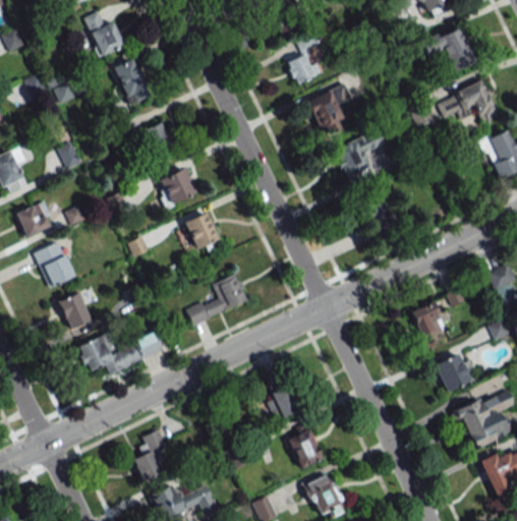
[(262,0),(282,33),(301,21),(288,0),(262,0)]
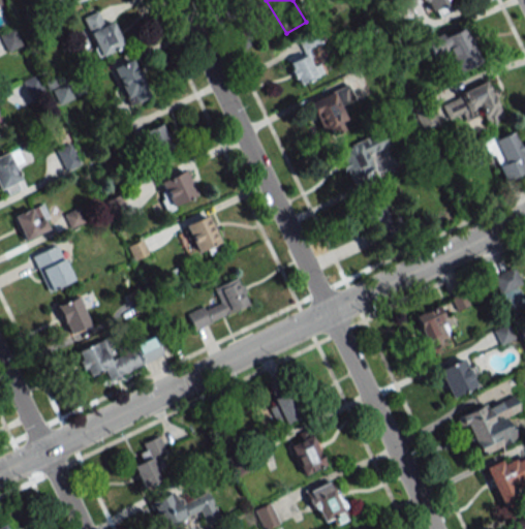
[(420,2),(419,0),(401,0),(407,9),(420,2)]
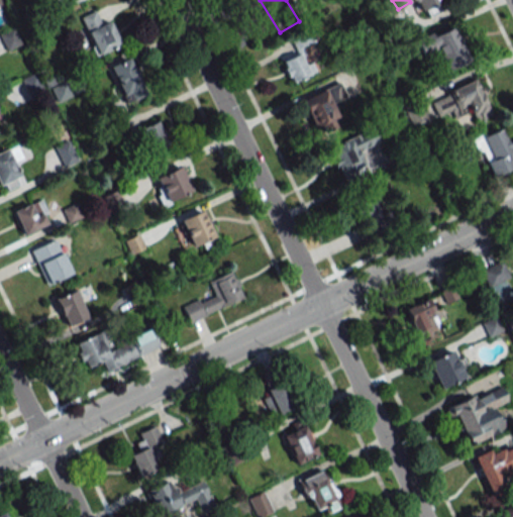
[(413,0),(420,13),(444,1),(442,0),(413,0)]
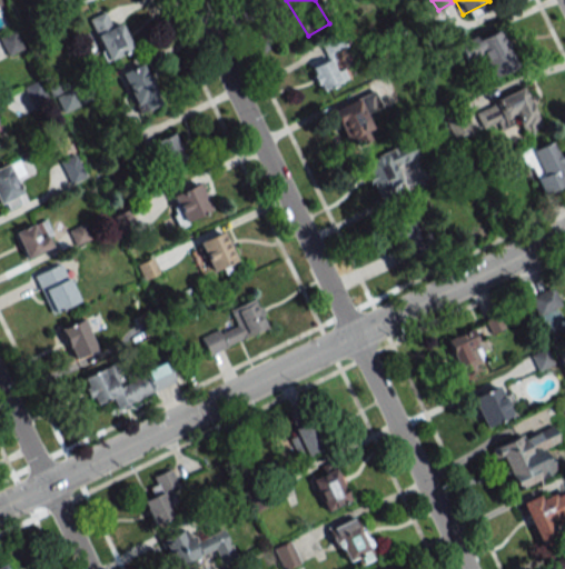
[(115,26),(108,12),(92,19),(110,61),(136,50),(124,22),(115,26)]
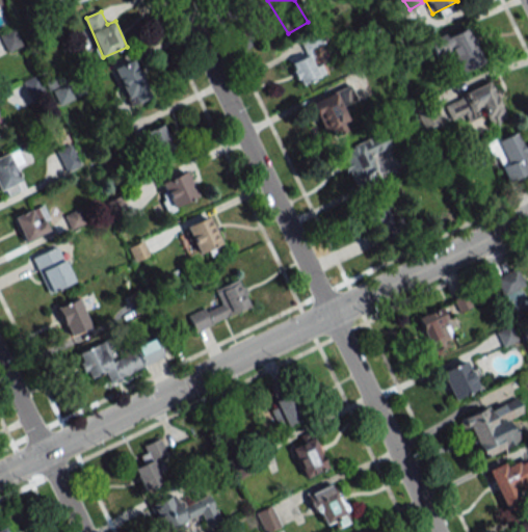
[(431,42),(438,58),(453,52),(462,71),(483,61),(469,26),(431,42)]
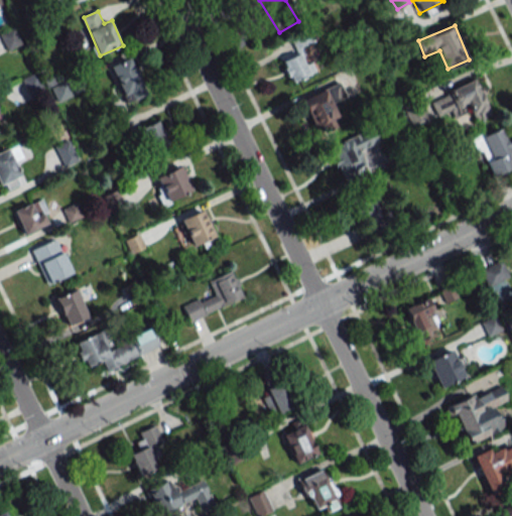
[(24,44),(17,27),(2,32),(9,50),(24,44)]
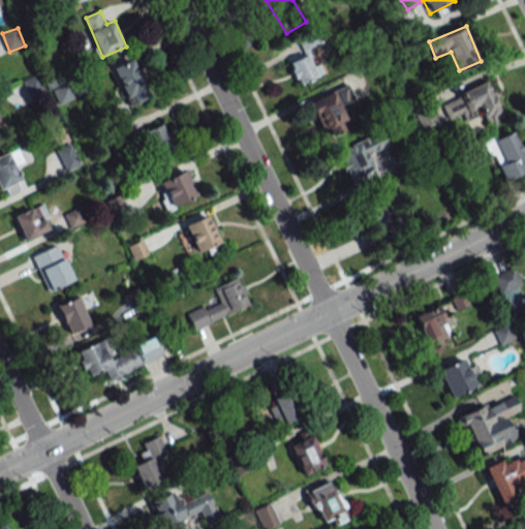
[(327,73),(321,63),(318,64),(311,48),(325,41),(320,30),(301,39),(308,56),(290,63),(300,85),(327,73)]
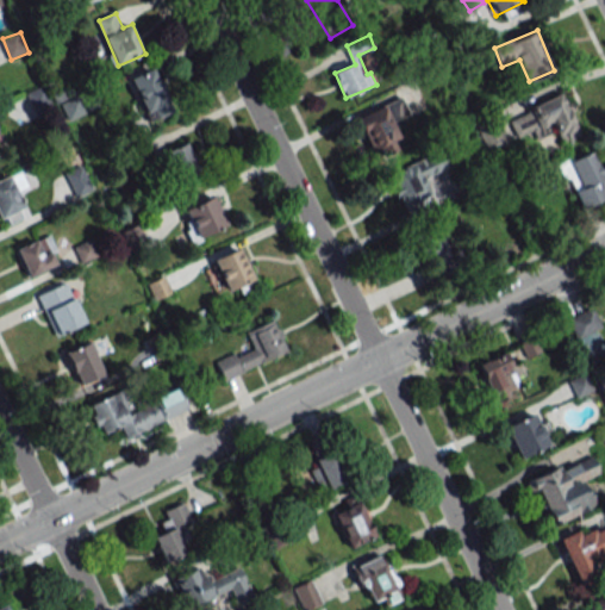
[(132,79),(151,120),(174,110),(155,68),(132,79)]
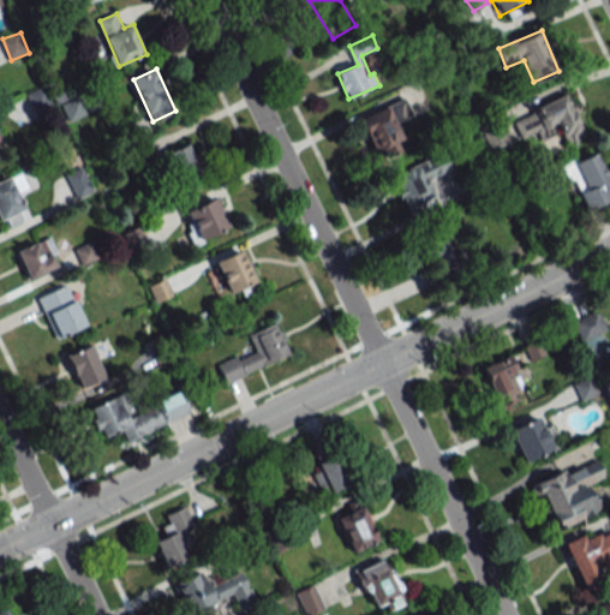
[(587,137),(569,95),(515,118),(524,139),(560,124),(568,144),(587,137)]
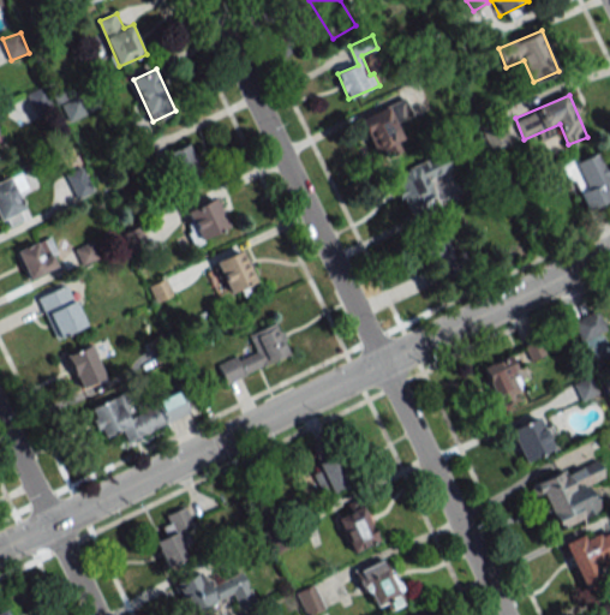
[(377,153),(407,141),(400,121),(414,115),(407,99),(362,118),(377,153)]
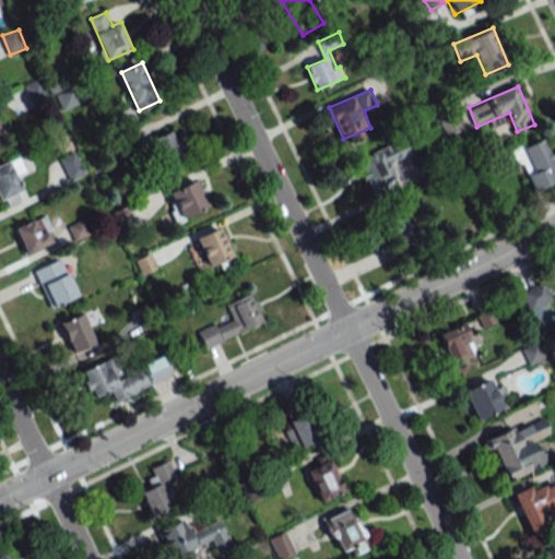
[(165,165),(186,155),(173,130),(152,141),(165,165)]
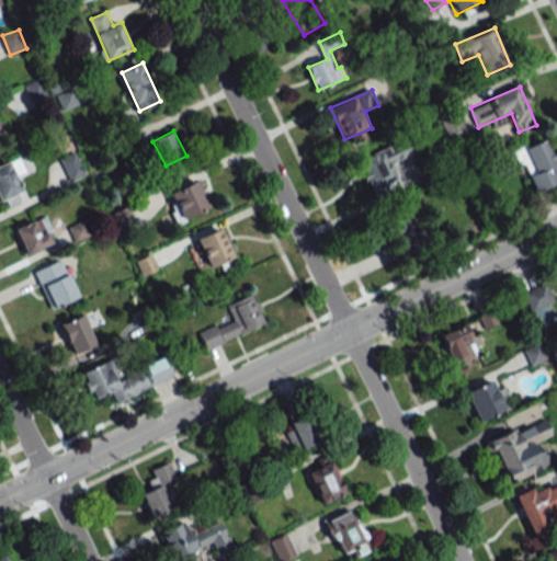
[(536,193),(556,183),(556,161),(546,138),(518,150),(536,193)]
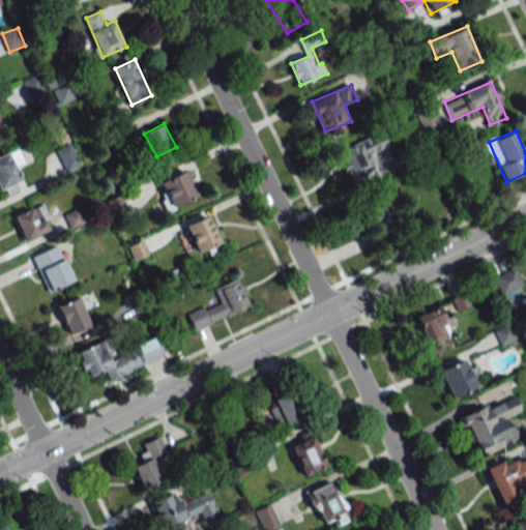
[(371,154),(391,147),(385,133),(339,150),(351,183),(378,174),(371,154)]
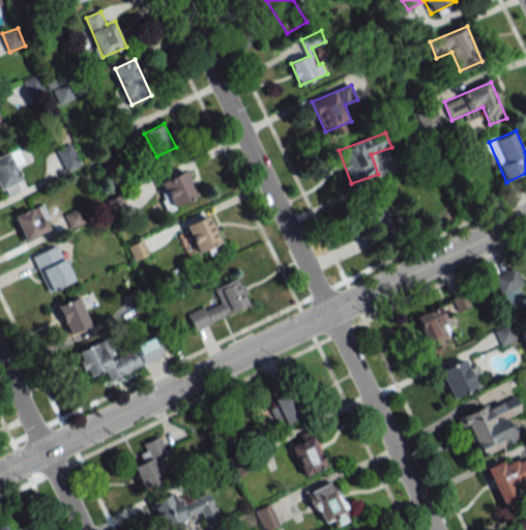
[(59,150),(69,171),(83,165),(72,144),(59,150)]
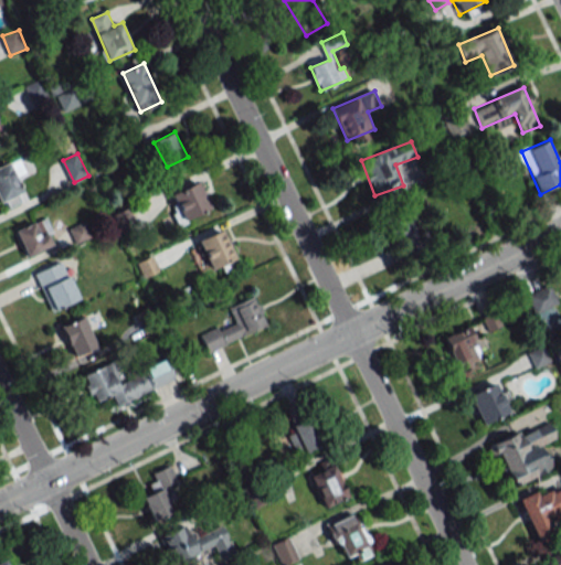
[(0,168),(0,198),(4,210),(27,200),(18,178),(29,173),(23,159),(0,168)]
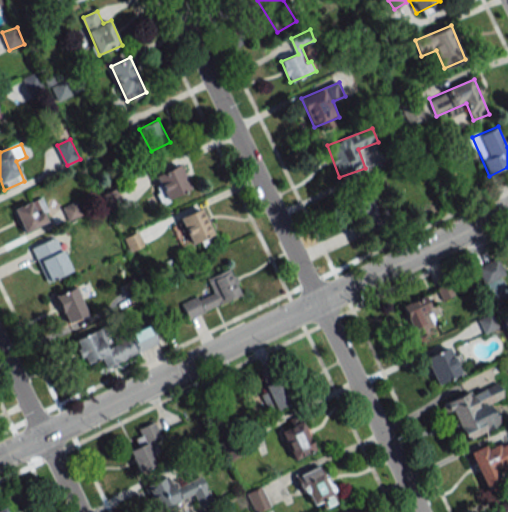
[(155,174),(163,201),(192,192),(183,165),(155,174)]
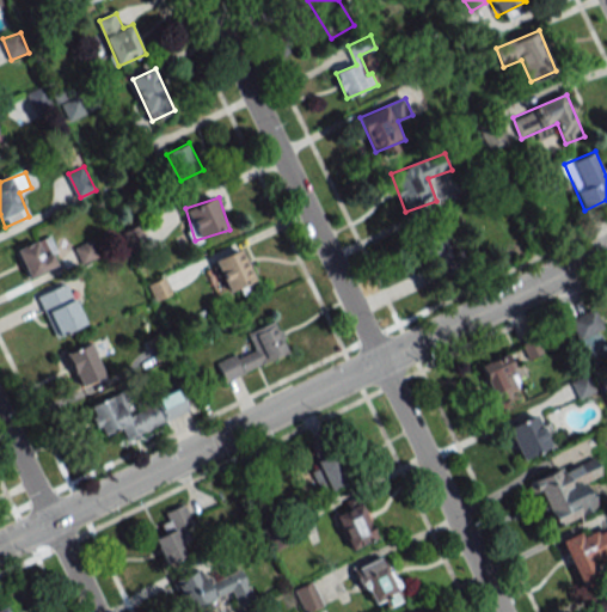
[(417,237),(433,265),(463,249),(447,221),(417,237)]
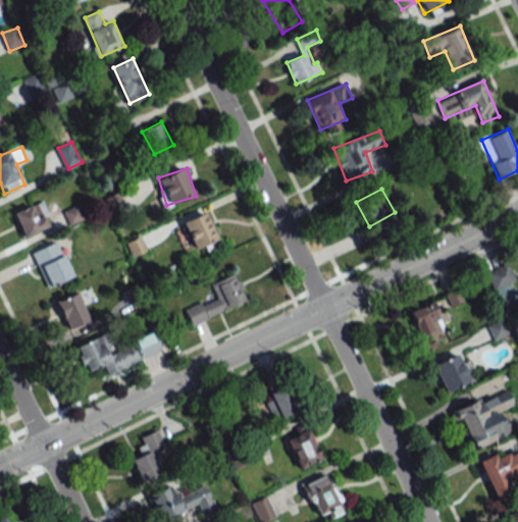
[(16,212),(26,236),(54,225),(45,201),(16,212)]
